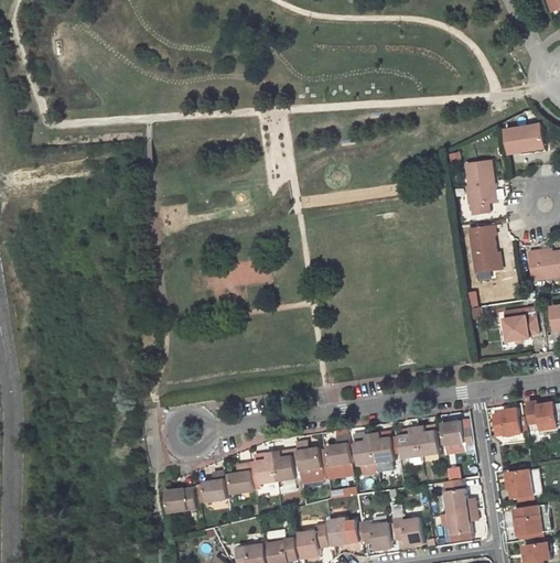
[(548,0),(553,11),(559,8),(559,0),(548,0)]
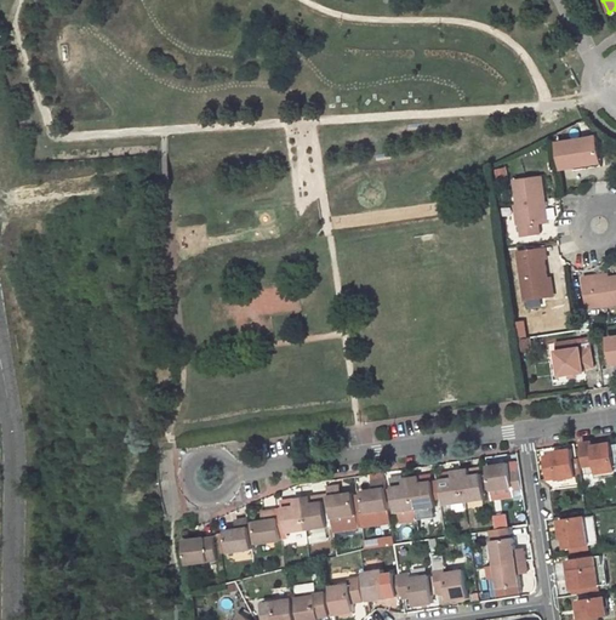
[(583,159),(600,157),(598,135),(558,140),(562,166),(583,164),(583,159)]
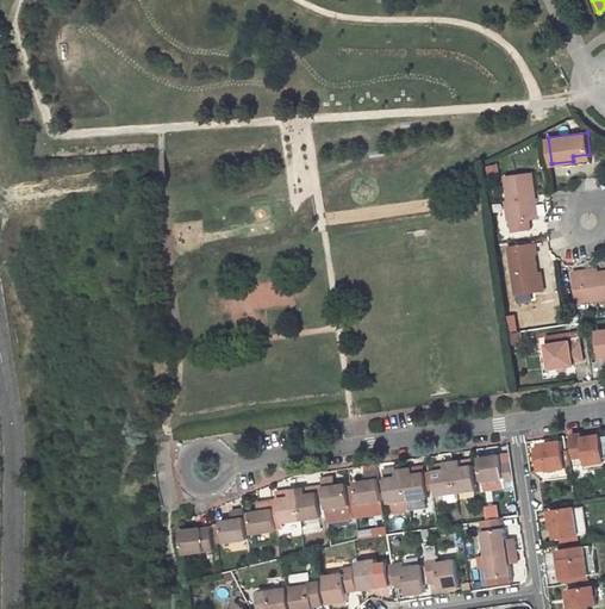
[(574,165),(591,162),(590,154),(573,156),(573,161),(574,165)]
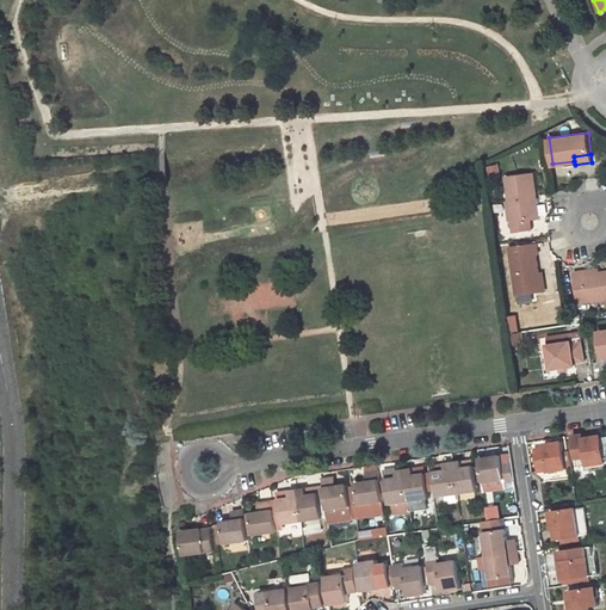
[(509,199),(511,217),(513,229),(530,228),(529,217),(538,216),(533,172),(507,176),(509,199)]
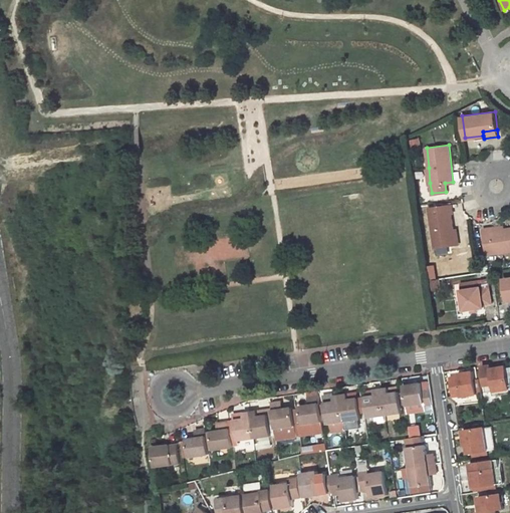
[(430,207),(434,246),(455,244),(453,229),(451,212),(453,212),(452,204),(430,207)]
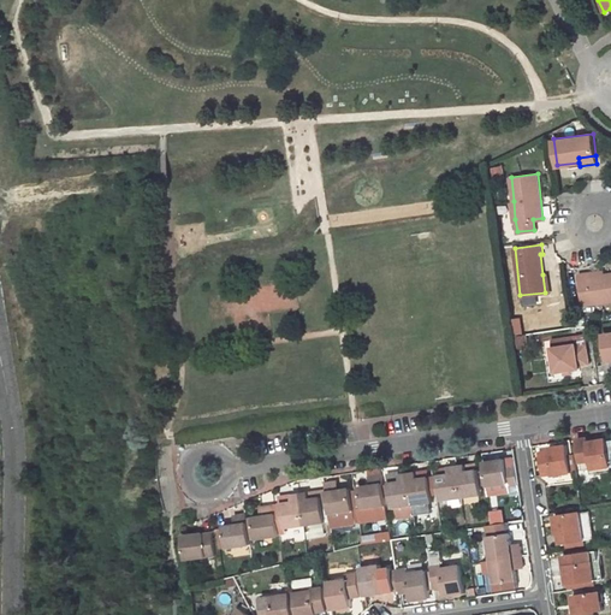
[(610,272),(603,275),(588,277),(588,273),(577,275),(582,305),(610,300),(610,272)]
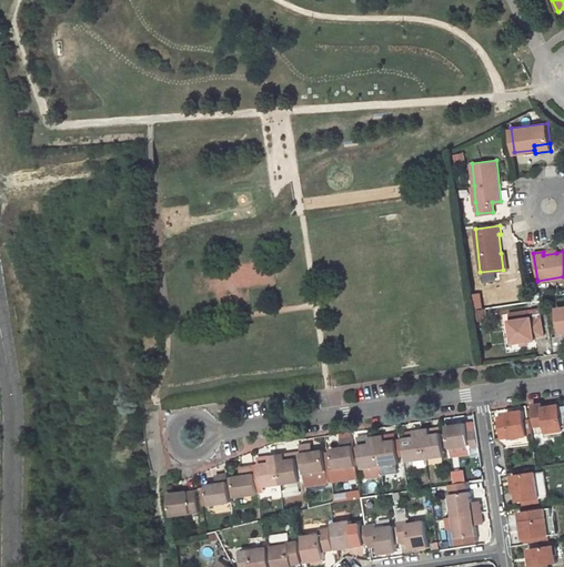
[(507,316),(500,317),(502,342),(509,341),(507,316)]
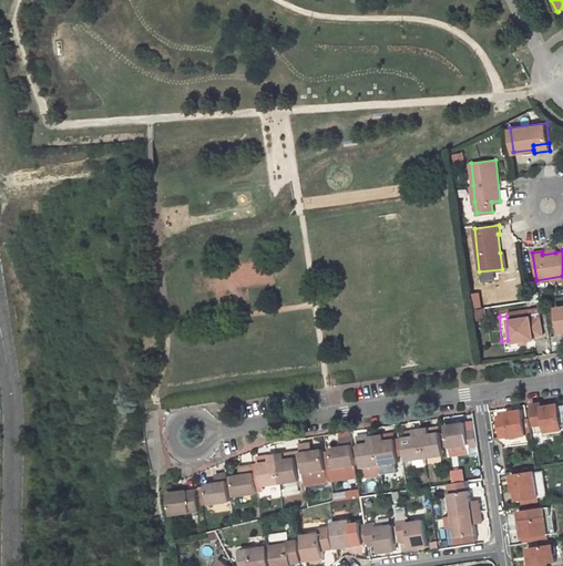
[(519,340),(525,339),(533,338),(532,336),(542,335),(540,318),(530,319),(530,316),(508,319),(511,341),(519,340)]
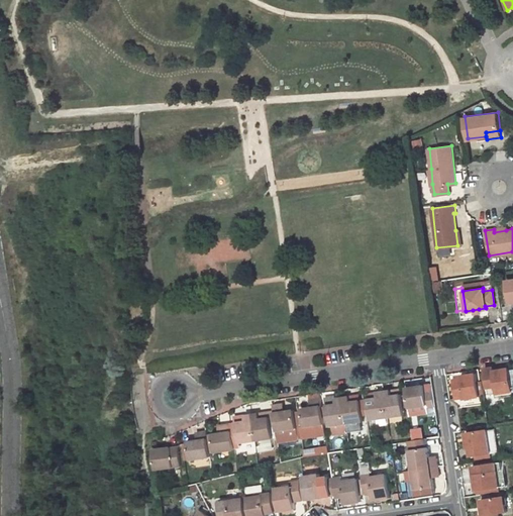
[(508,391),(505,368),(490,370),(490,367),(481,368),(483,386),(491,385),(493,393),(508,391)]
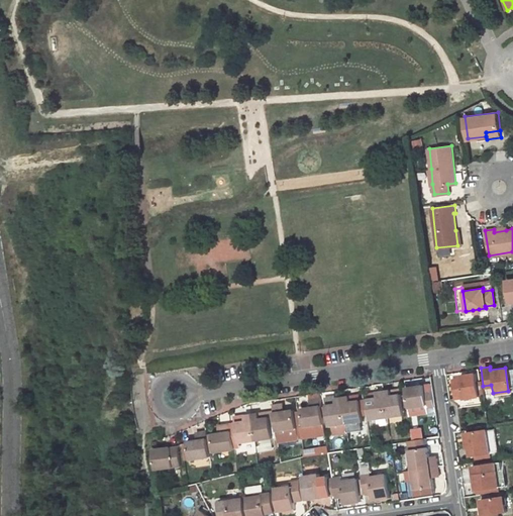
[(477,396),(473,373),(457,375),(457,378),(449,379),(452,398),(460,397),(460,398),(477,396)]
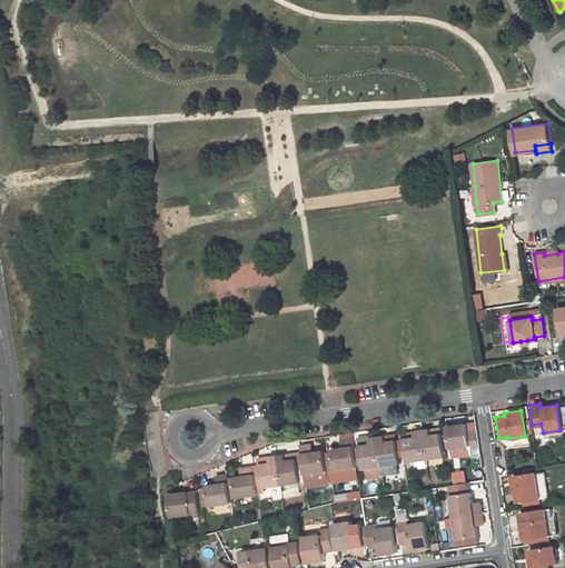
[(447,450),(466,447),(467,451),(476,450),(473,432),(464,434),(463,426),(444,429),(447,450)]
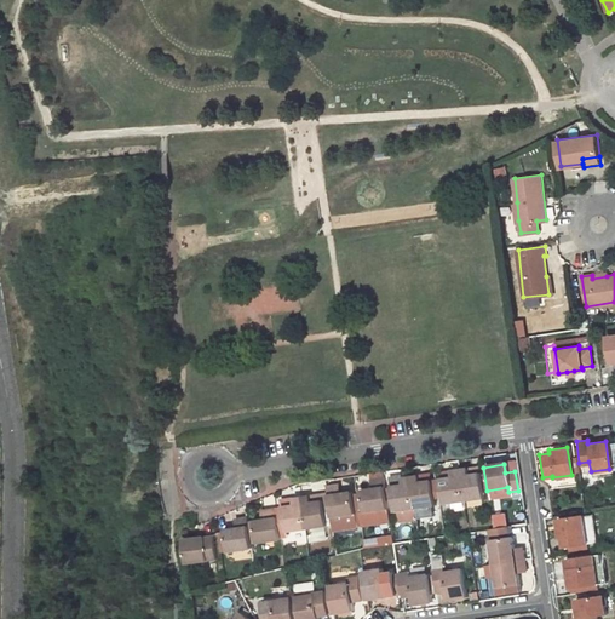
[(481,499),(477,474),(465,476),(465,470),(457,471),(461,503),(481,499)]
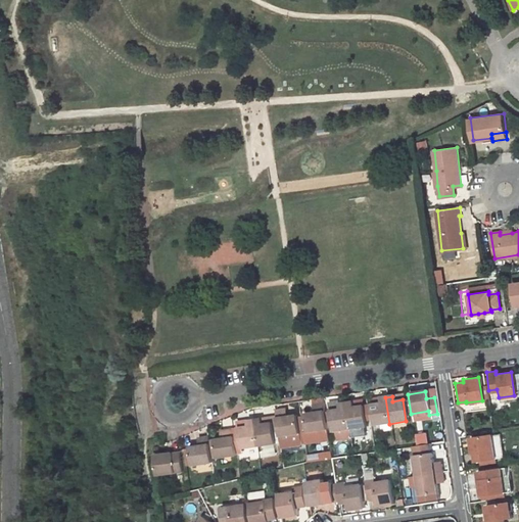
[(389,424),(385,397),(377,398),(378,404),(369,405),(372,426),(389,424)]
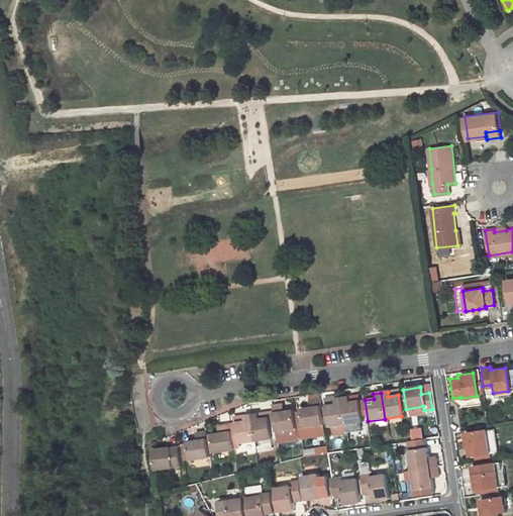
[(320,423),(316,397),(309,398),(310,406),(307,407),(298,408),(300,425),(320,423)]
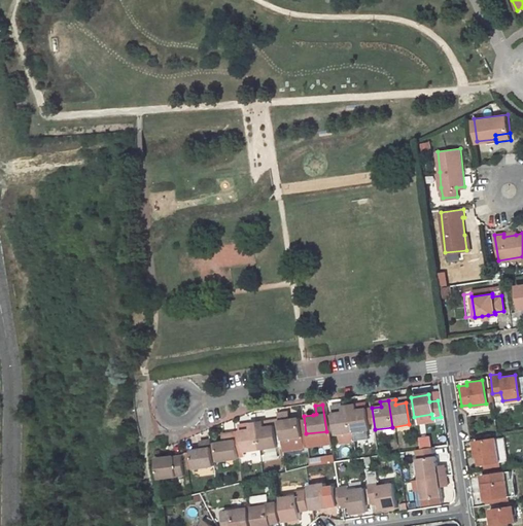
[(346,407),(350,433),(368,430),(364,410),(354,411),(353,406),(346,407)]
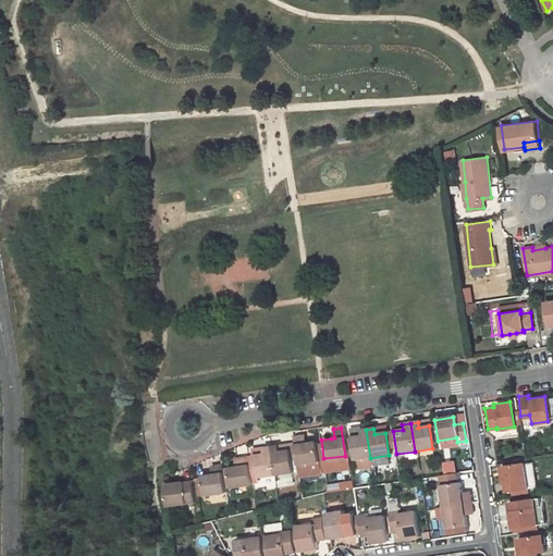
[(348,439),(352,460),(370,458),(366,430),(358,431),(359,436),(348,439)]
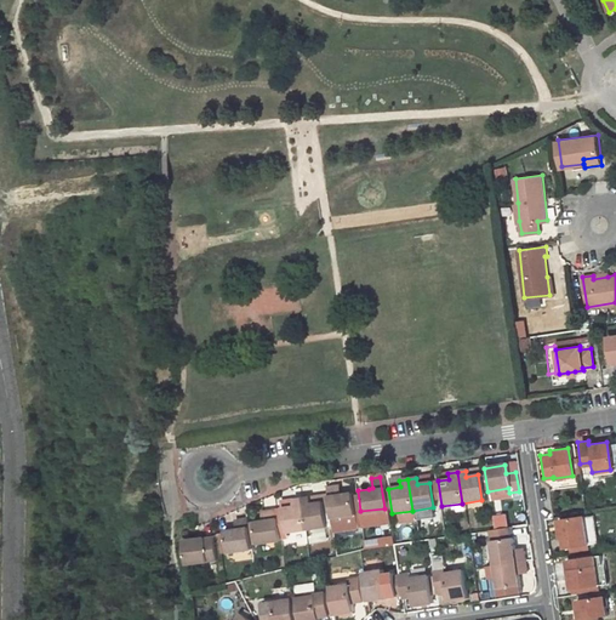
[(328,517),(352,513),(349,491),(338,493),(334,494),(332,483),(323,485),(325,500),(326,511),(328,517)]
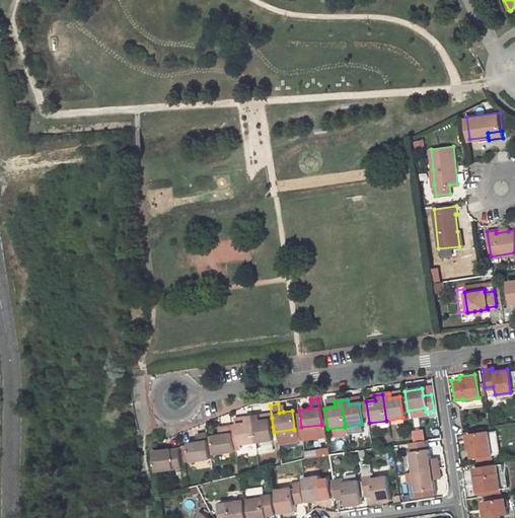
[(249,416),(253,441),(271,439),(269,428),(267,418),(258,420),(256,414),(249,415),(249,416)]
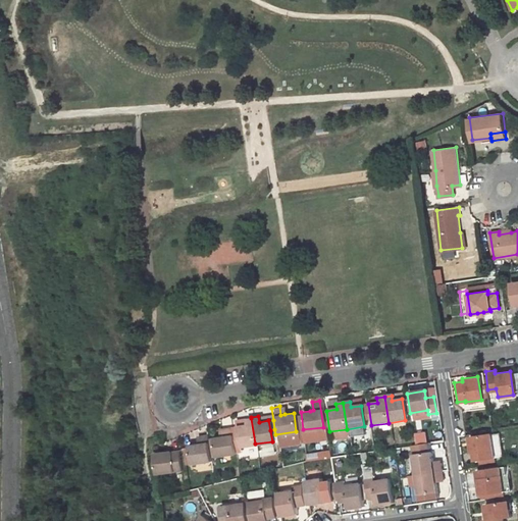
[(255,444),(251,418),(244,419),(244,424),(235,426),(235,428),(238,448),(255,445),(255,444)]
